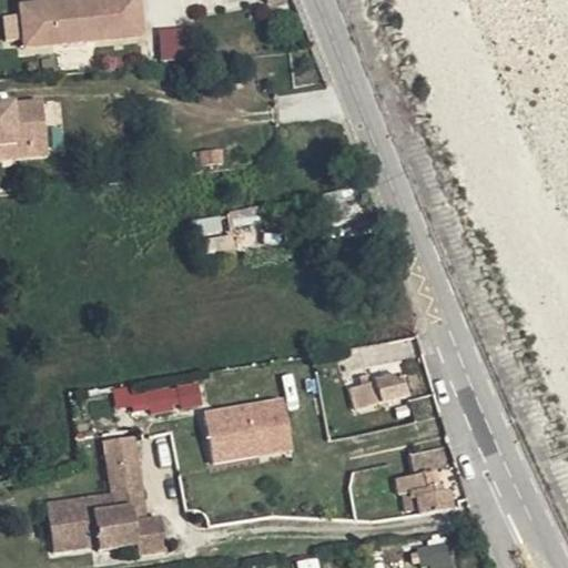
[(27,49),(113,39),(111,23),(144,19),(142,0),(69,0),(21,6),(27,49)]
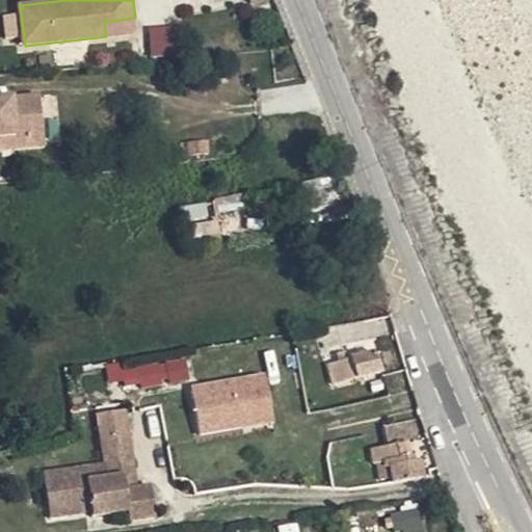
[(6,37),(20,36),(18,12),(4,15),(6,37)]
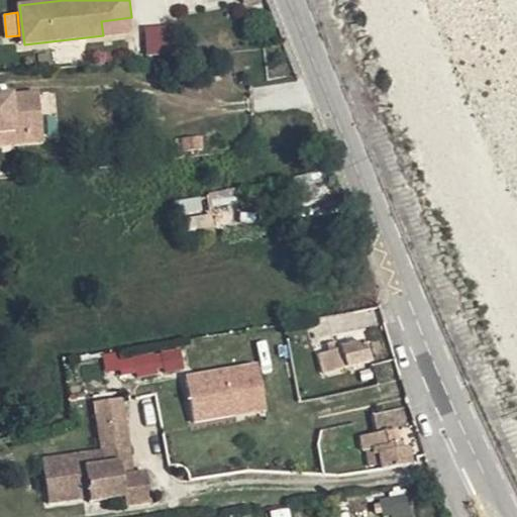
[(133,33),(131,17),(101,21),(103,35),(133,33)]
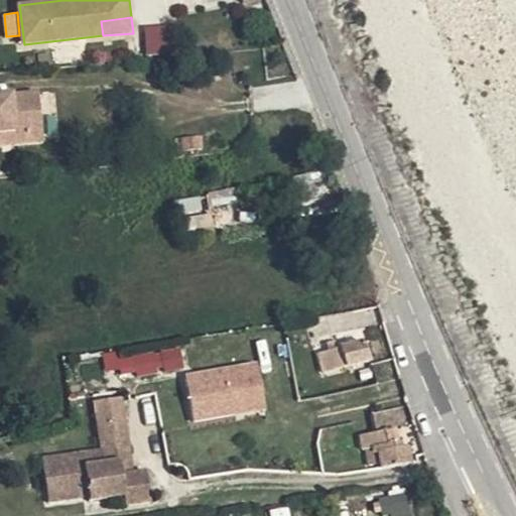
[(146,55),(176,51),(172,22),(142,26),(146,55)]
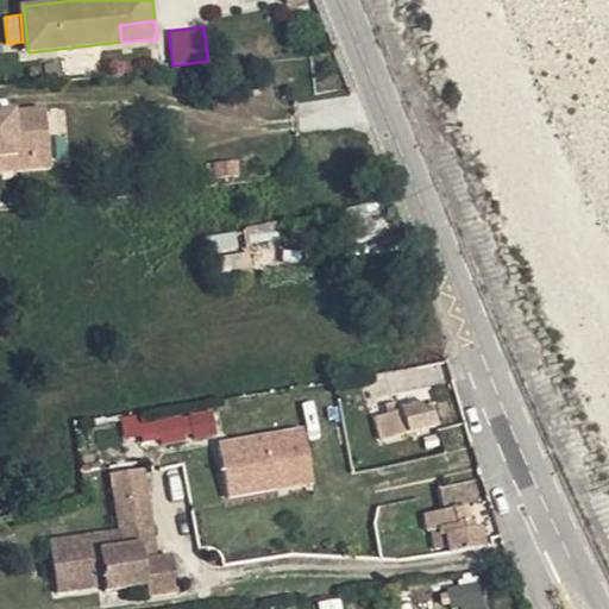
[(0,151),(22,149),(23,157),(55,154),(51,104),(20,107),(22,117),(7,119),(6,108),(0,108),(0,151)]
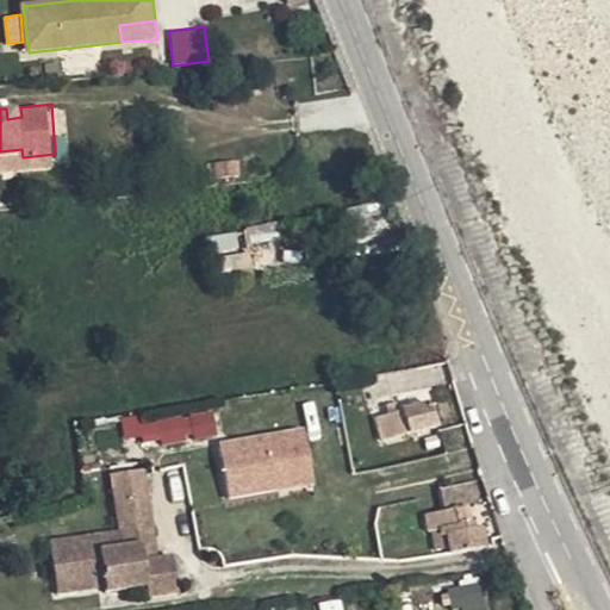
[(20,107),(6,109),(7,119),(22,117),(20,107)]
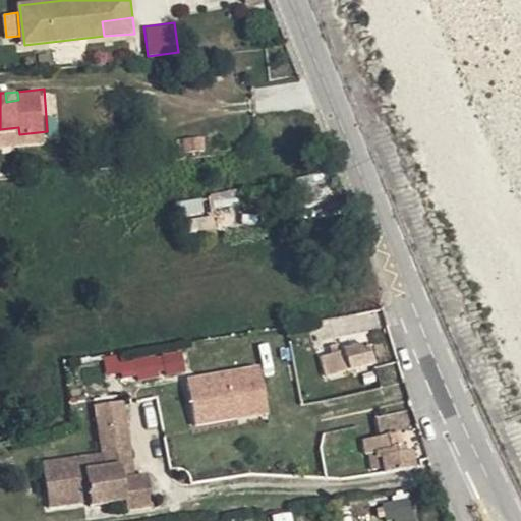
[(18,127),(0,129),(0,146),(49,140),(47,131),(19,134),(18,127)]
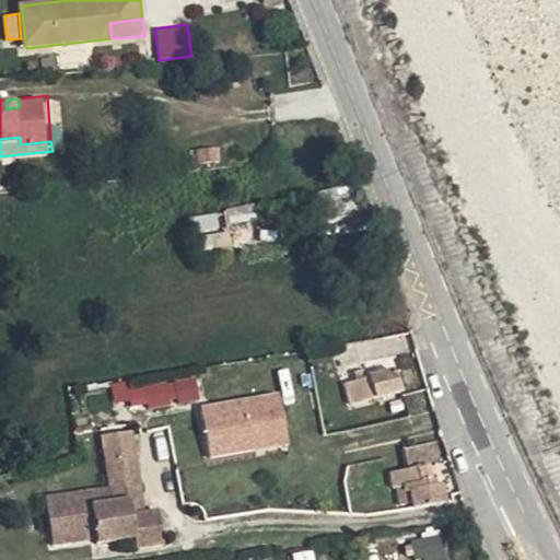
[(375,393),(399,387),(395,370),(370,375),(375,393)]
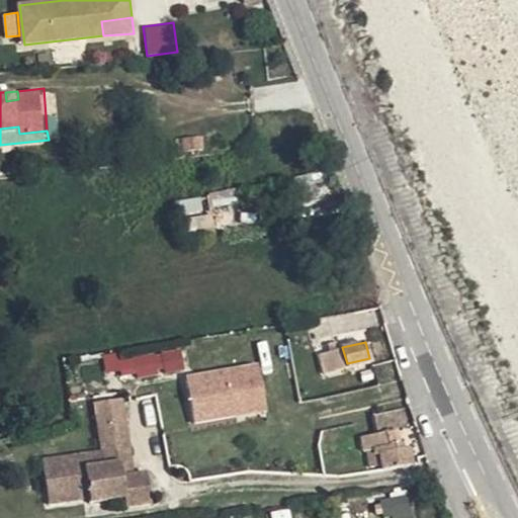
[(102,352),(104,375),(184,370),(183,346),(102,352)]
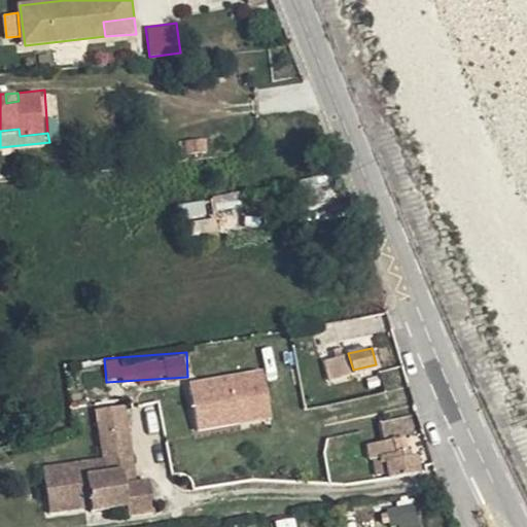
[(327,379),(349,373),(344,352),(322,358),(327,379)]
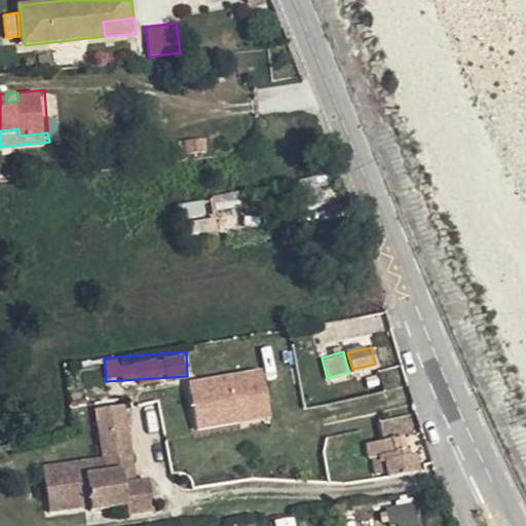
[(264,369),(190,380),(199,431),(274,416),(264,369)]
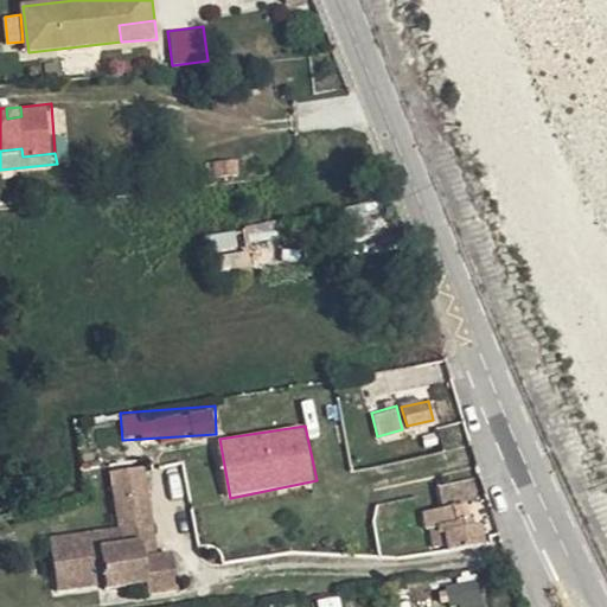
[(139,498),(134,473),(101,479),(106,504),(139,498)]
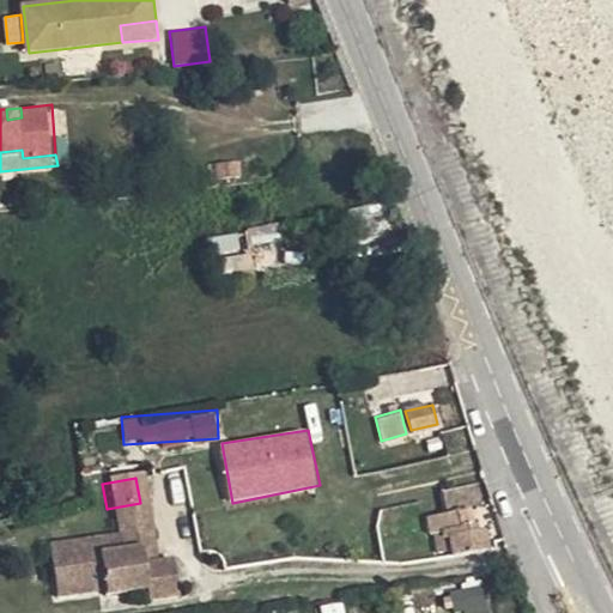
[(111,542),(132,539),(146,536),(140,503),(107,509),(111,542)]
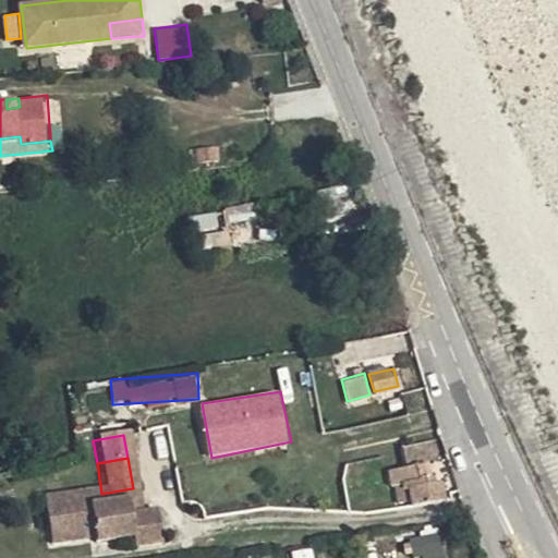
[(398,487),(428,482),(424,461),(393,466),(398,487)]
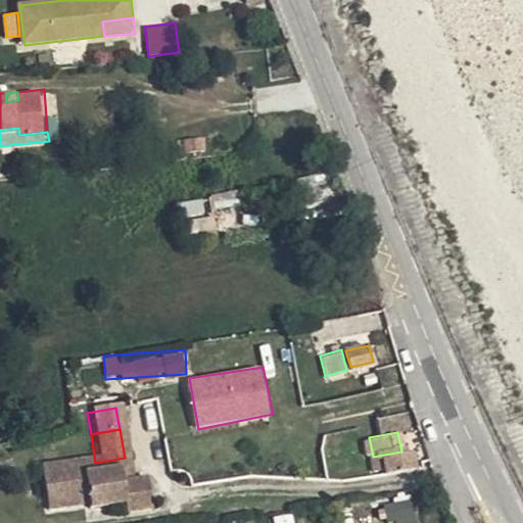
[(373,457),(377,474),(405,469),(401,452),(373,457)]
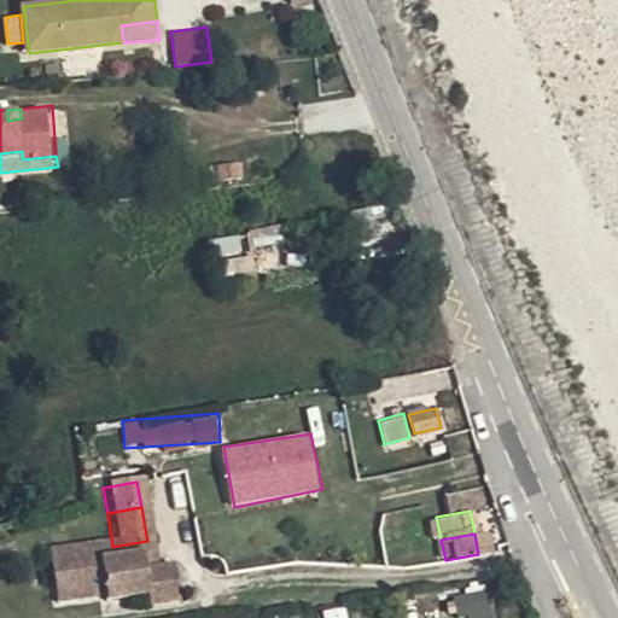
[(133,543),(136,558),(139,572),(152,570),(147,541),(133,543)]
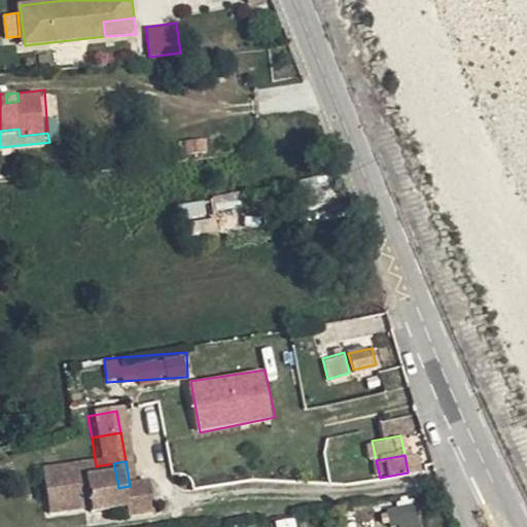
[(57,472),(59,486),(99,479),(96,466),(57,472)]
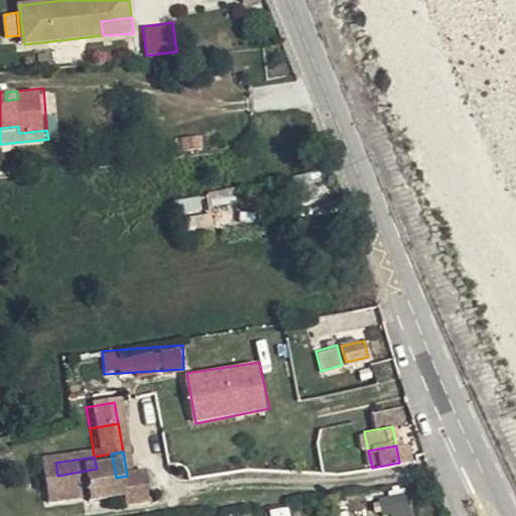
[(40,466),(45,489),(59,486),(59,489),(86,484),(116,478),(114,466),(97,469),(57,476),(55,463),(40,466)]
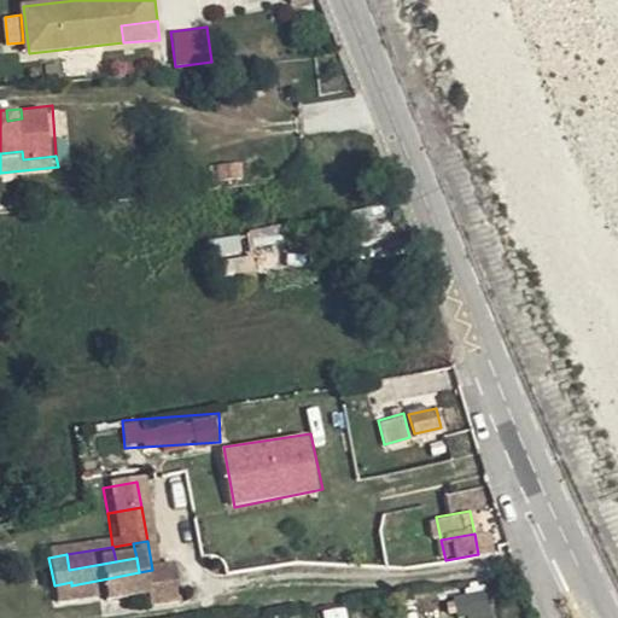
[(75,606),(97,601),(98,606),(140,600),(141,608),(169,604),(164,567),(152,570),(139,572),(103,579),(71,586),(75,606)]
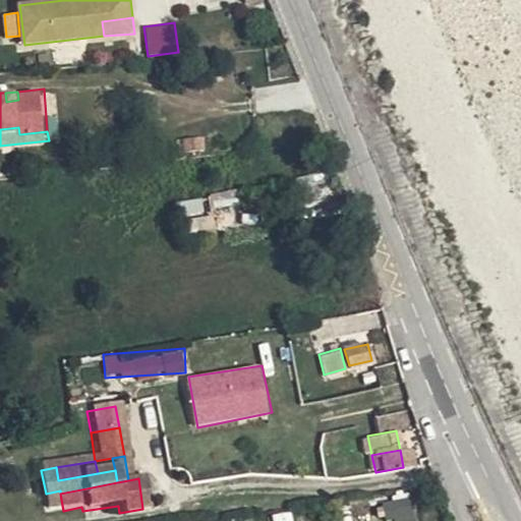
[(43,514),(63,511),(60,494),(47,497),(41,498),(43,514)]
